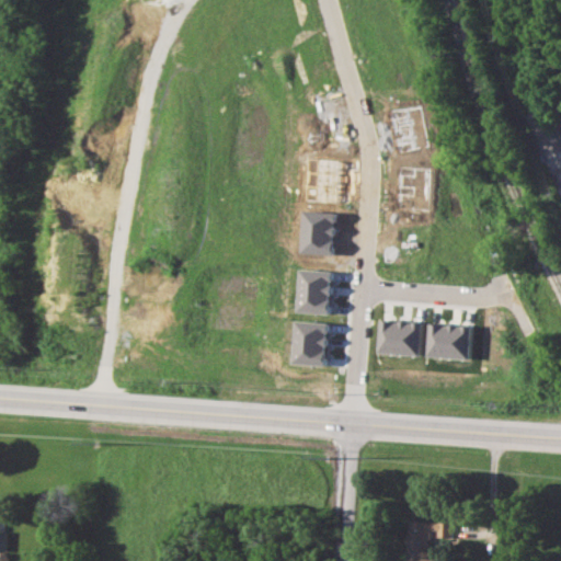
[(331,270),(297,270),(296,312),(330,313),(331,270)]
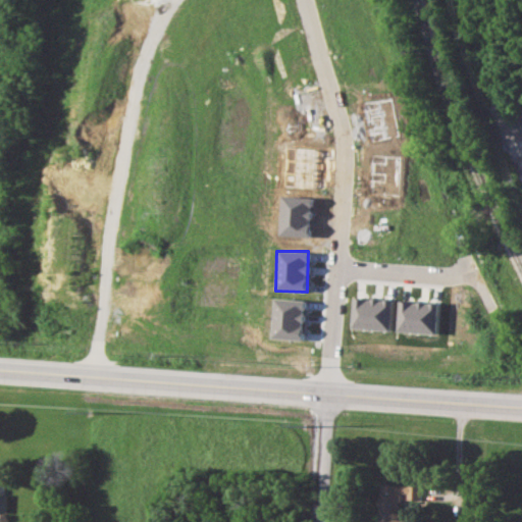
[(393,329),(394,299),(353,297),(352,328),(393,329)]
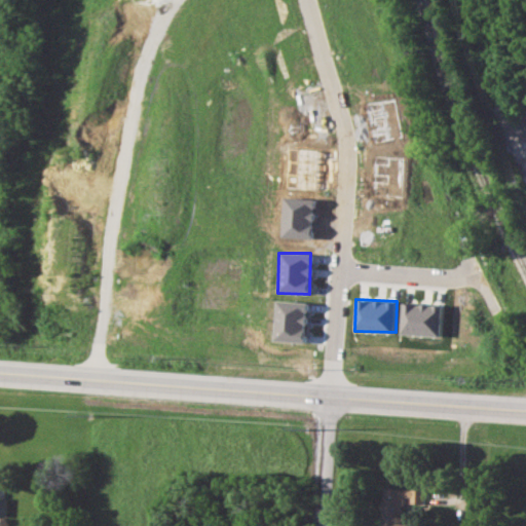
[(305,342),(307,302),(275,301),(274,341),(305,342)]
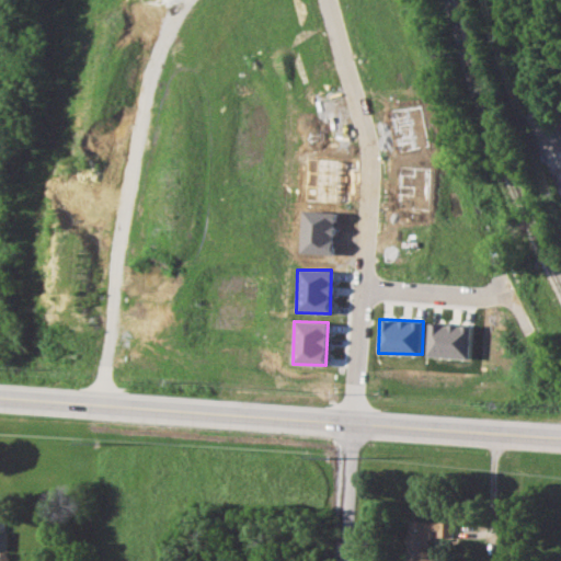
[(471,358),(472,325),(430,323),(427,356),(471,358)]
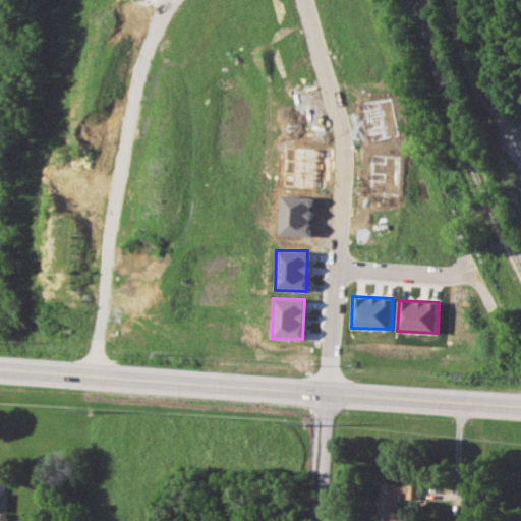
[(378,520),(402,520),(402,510),(398,510),(399,491),(406,491),(406,499),(420,499),(421,484),(380,483),(378,520)]
